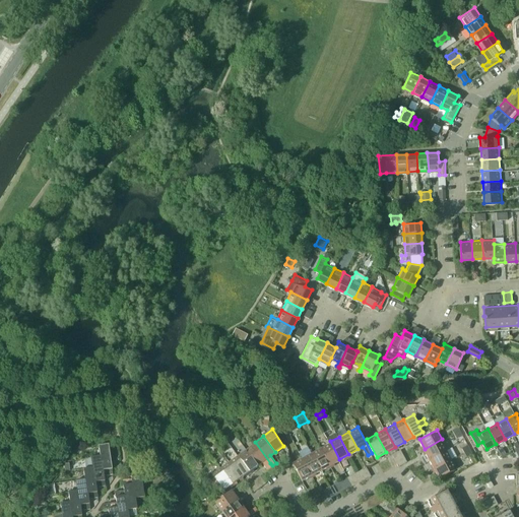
[(447,448),(442,439),(425,449),(429,458),(447,448)]
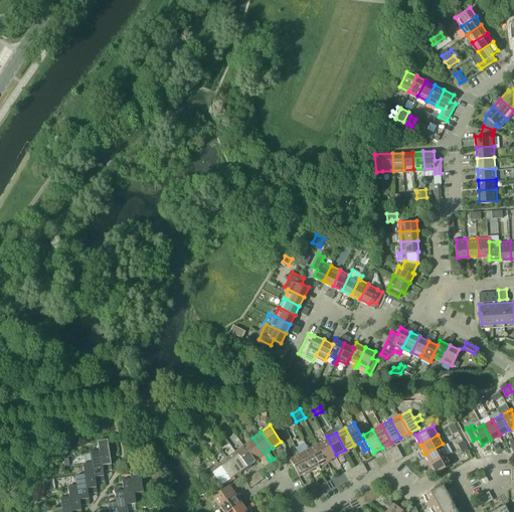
[(327,460),(336,455),(327,437),(318,442),(327,460)]
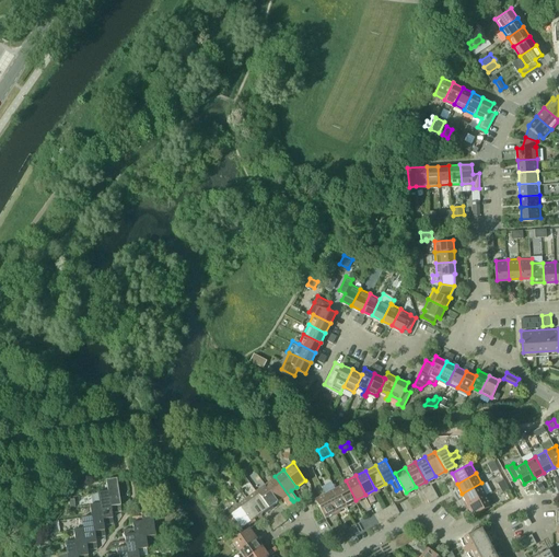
[(112,510),(113,510),(123,509),(120,495),(126,494),(125,484),(118,485),(117,476),(106,477),(108,488),(112,510)]
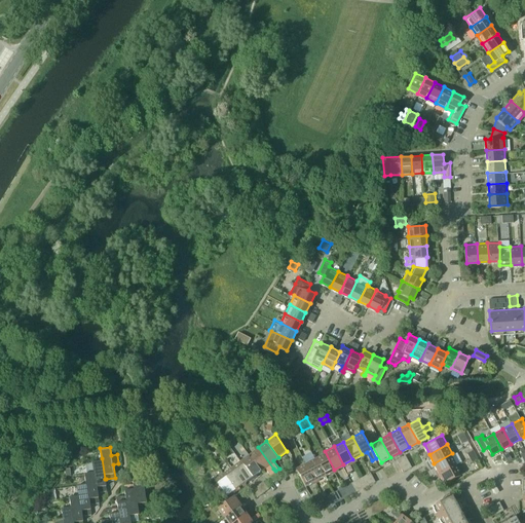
[(266,467),(268,469),(271,474),(275,471),(273,469),(258,447),(250,453),(261,470),(266,467)]
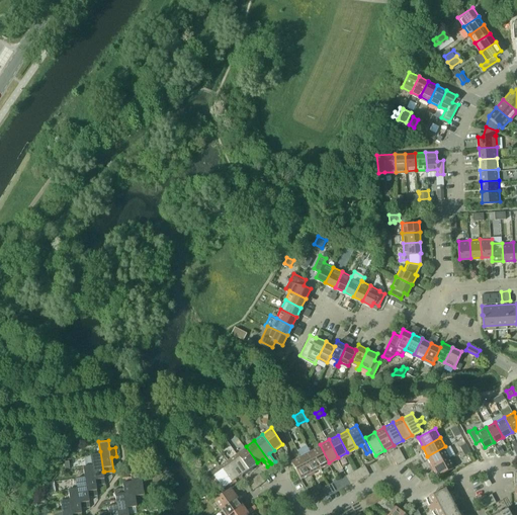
[(320,467),(329,462),(320,444),(311,449),(320,467)]
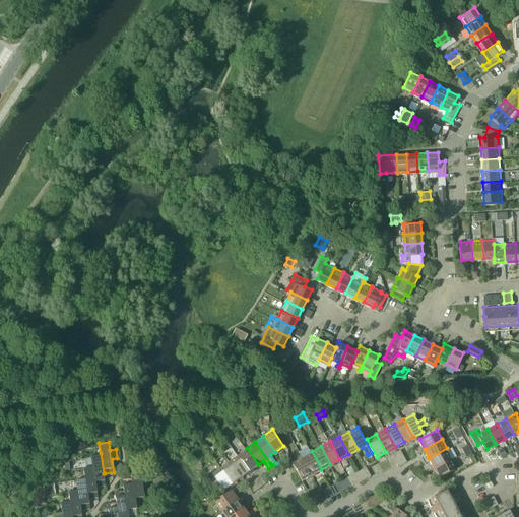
[(499,448),(503,455),(507,453),(503,446),(499,448)]
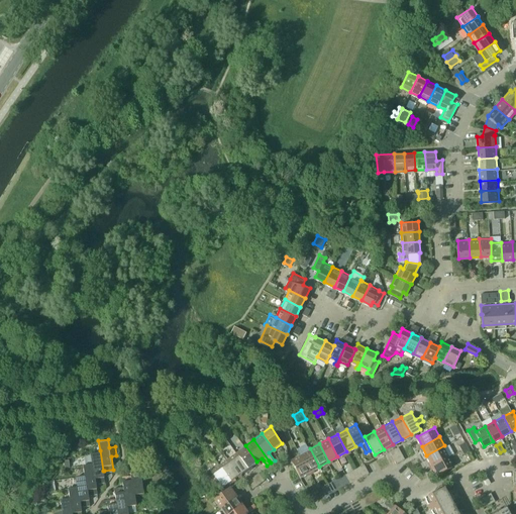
[(236,450),(243,460),(248,468),(256,461),(245,445),(236,450)]
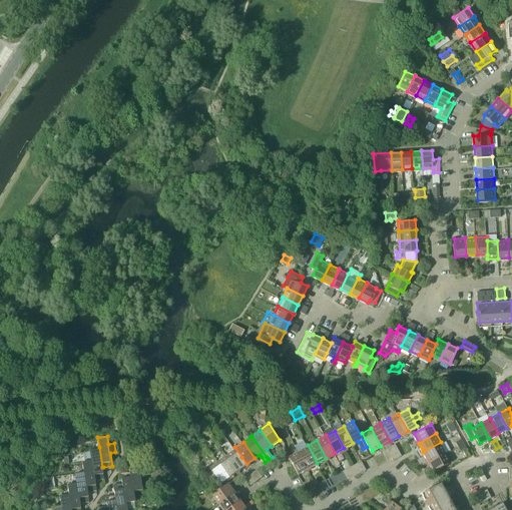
[(446,451),(441,442),(423,452),(428,461),(446,451)]
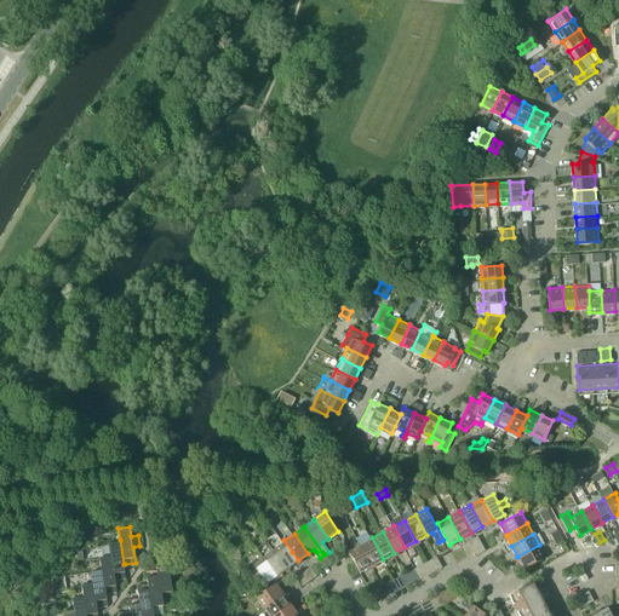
[(365,552),(372,564),(383,559),(372,537),(361,543),(365,552)]
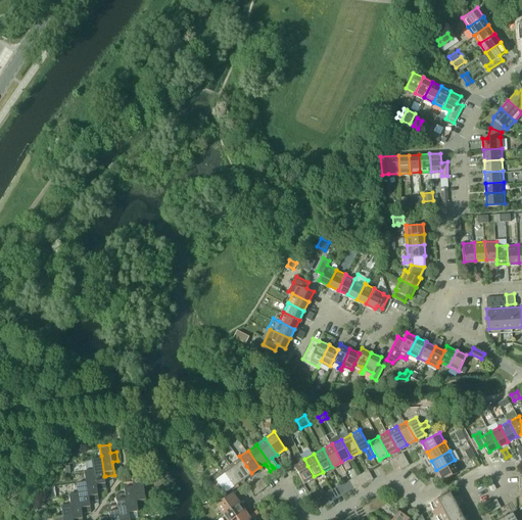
[(97,488),(97,487),(106,486),(105,476),(104,476),(101,456),(92,458),(93,468),(94,468),(97,488)]
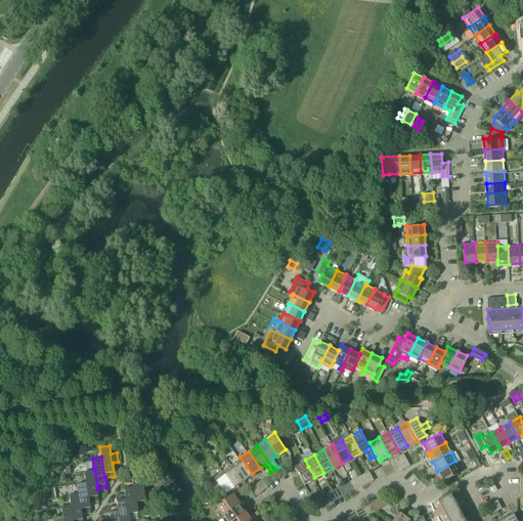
[(231,463),(244,480),(252,474),(247,467),(240,457),(231,463)]
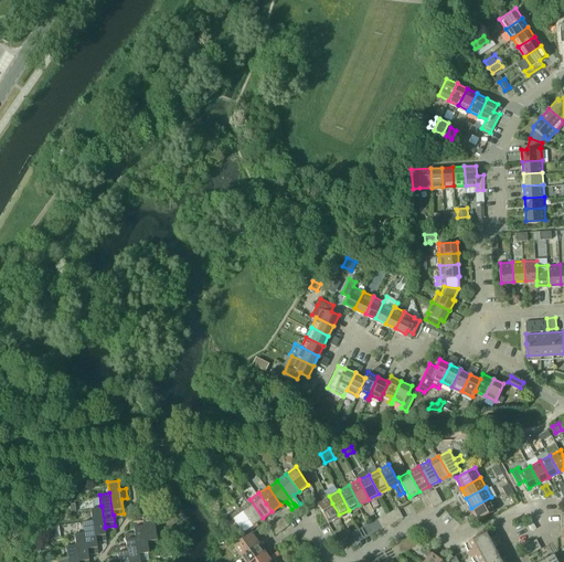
[(339,515),(332,504),(329,496),(318,501),(329,520),(339,515)]
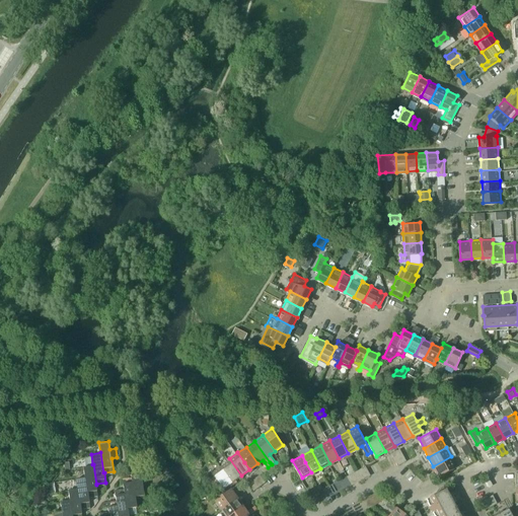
[(456,466),(451,456),(433,466),(438,475),(456,466)]
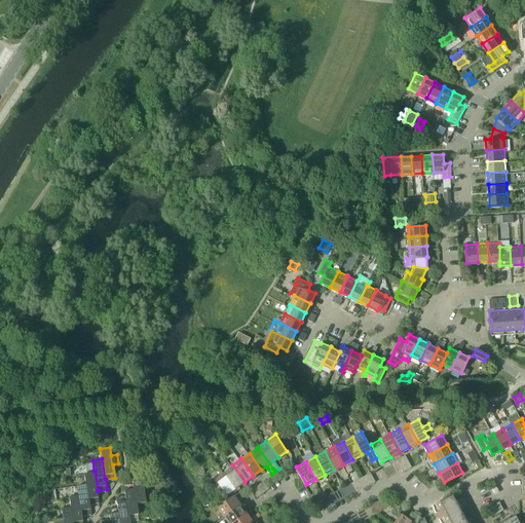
[(232,464),(224,471),(235,488),(245,482),(232,464)]
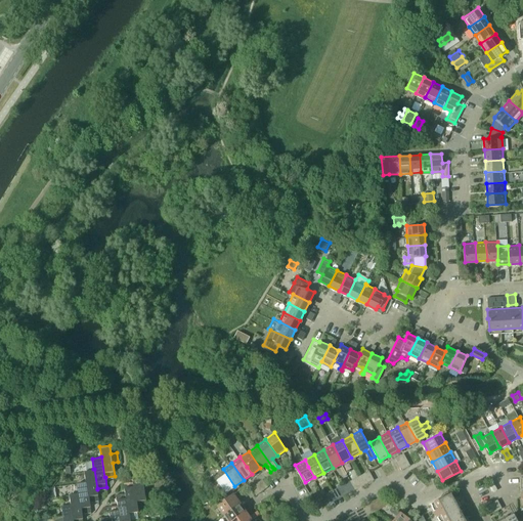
[(99,500),(97,488),(97,489),(94,469),(93,469),(84,470),(86,480),(87,480),(89,501),(90,501),(94,500),(97,500),(99,500)]
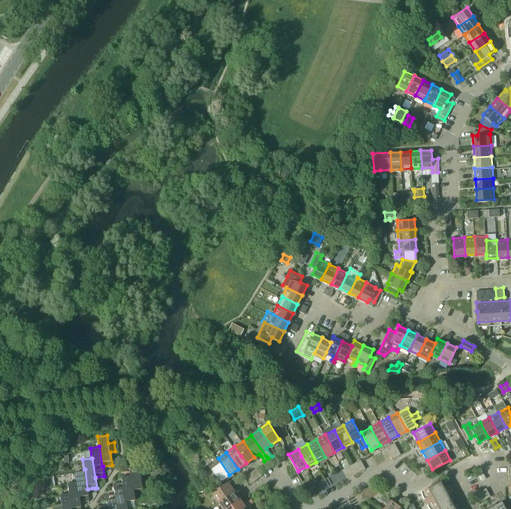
[(221,481),(229,475),(218,458),(209,465),(212,468),(206,472),(212,480),(217,476),(221,481)]
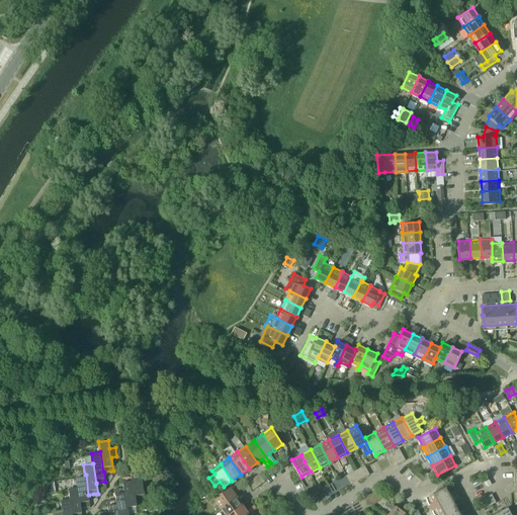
[(135,495),(136,494),(145,493),(141,467),(131,469),(132,475),(135,495)]
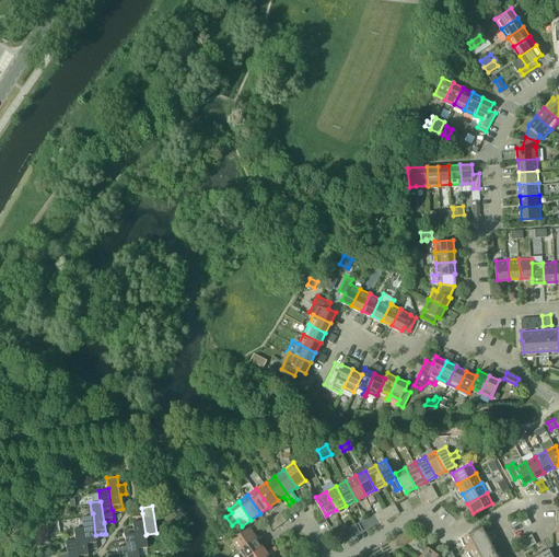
[(97,546),(96,535),(95,535),(93,513),(92,513),(82,515),(83,526),(84,526),(88,547),(97,546)]
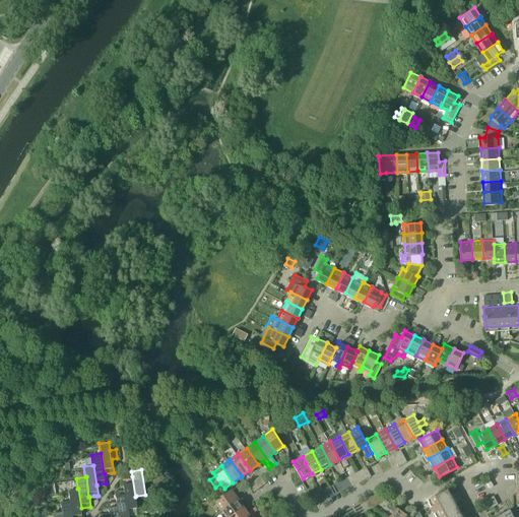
[(137,506),(136,496),(135,497),(132,476),(123,477),(124,488),(125,488),(128,508),(137,506)]
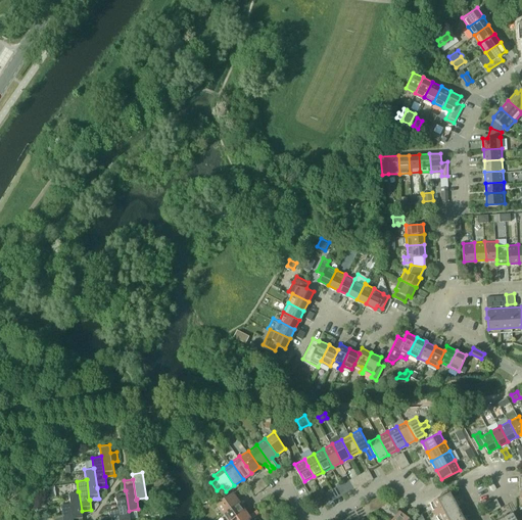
[(55,486),(48,487),(50,494),(56,493),(55,486)]
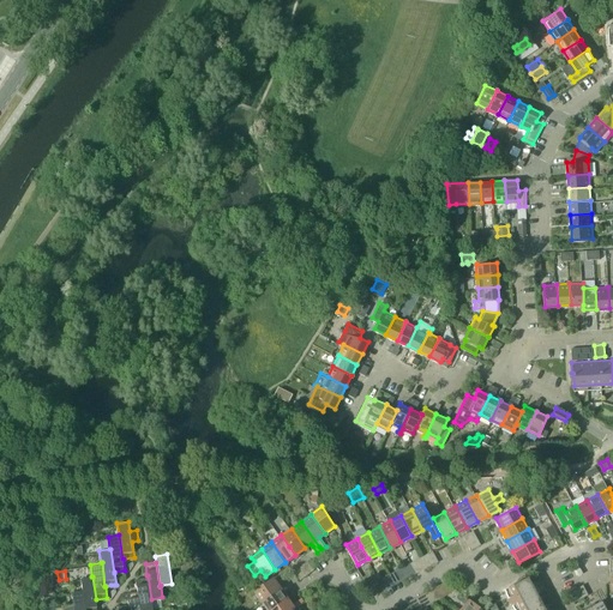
[(148,575),(146,575),(137,577),(138,590),(139,590),(142,609),(152,609),(151,599),(148,575)]
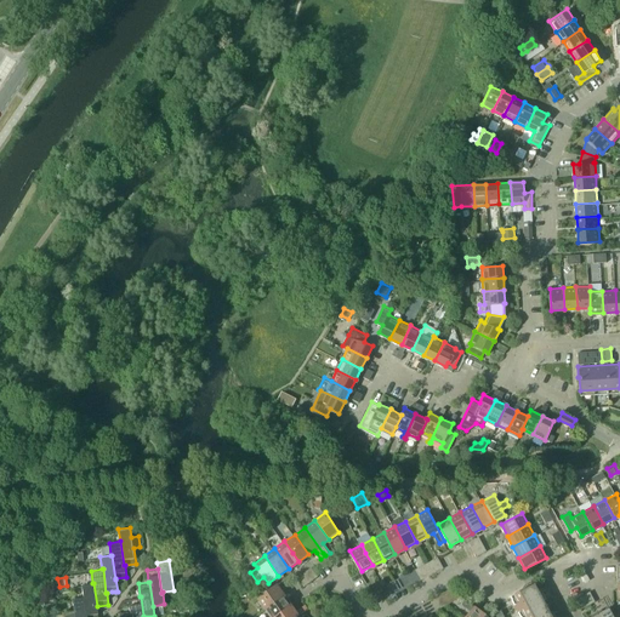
[(544,599),(553,594),(549,586),(539,592),(534,582),(511,595),(522,616),(562,616),(564,616),(561,607),(551,613),(544,599)]
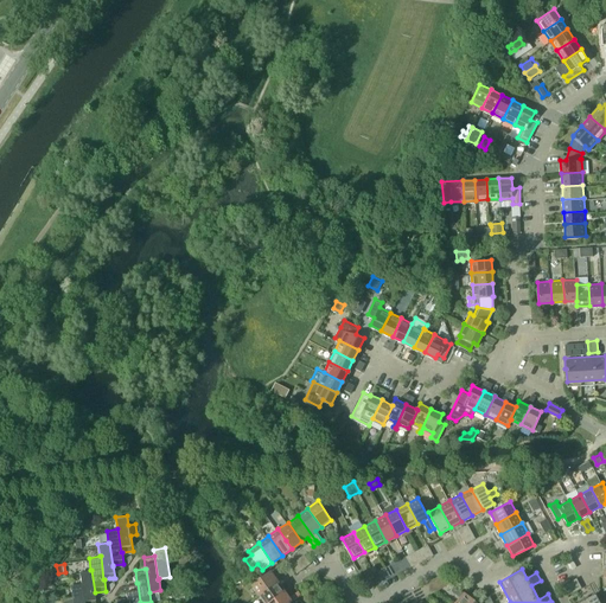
[(96,602),(95,592),(91,570),(90,570),(81,571),(82,583),(84,602),(96,602)]
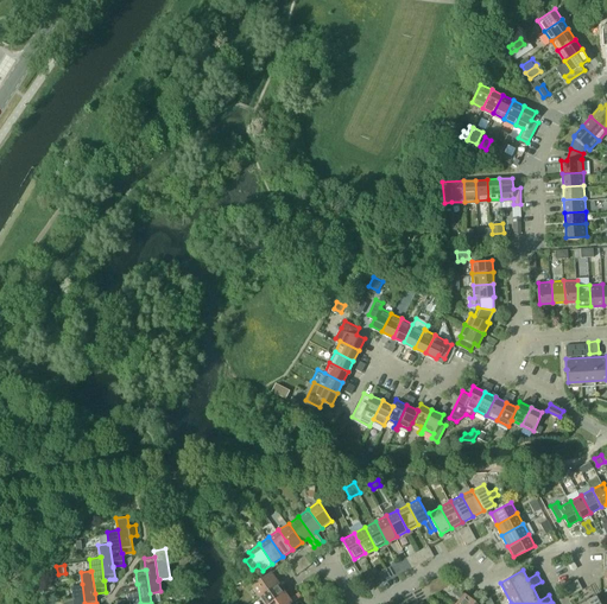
[(260,595),(279,580),(272,571),(252,584),(260,595)]
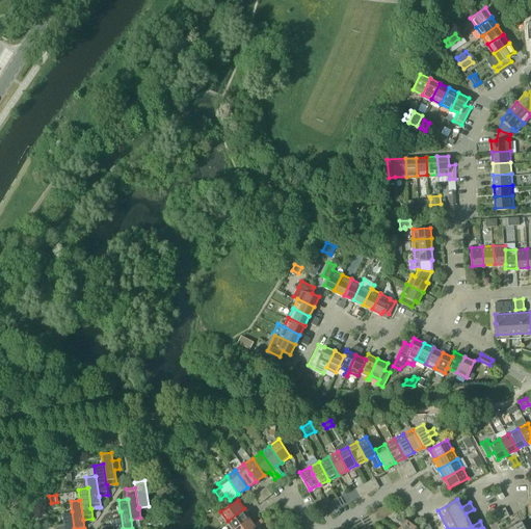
[(233,528),(250,517),(244,508),(228,521),(233,528)]
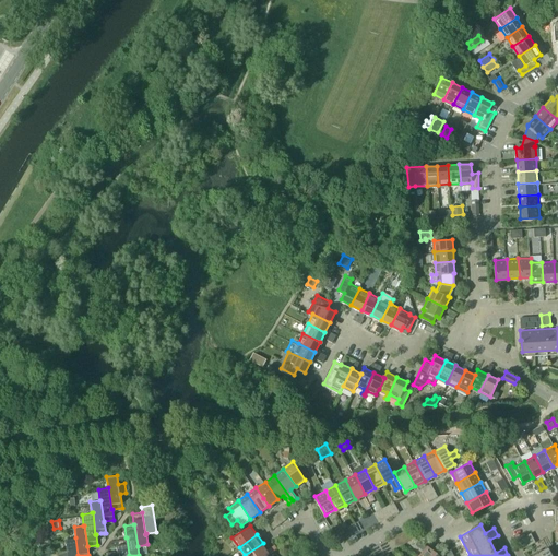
[(78,555),(75,537),(66,539),(67,549),(68,549),(68,555),(78,555)]
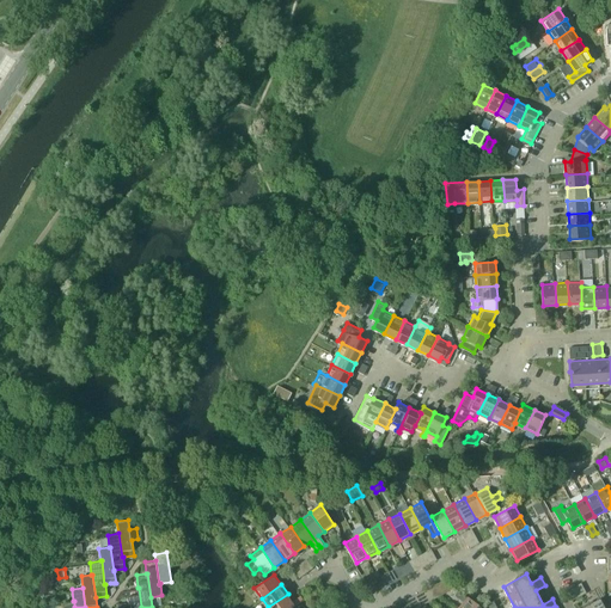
[(141,607),(139,588),(138,588),(127,589),(129,601),(129,607),(141,607)]
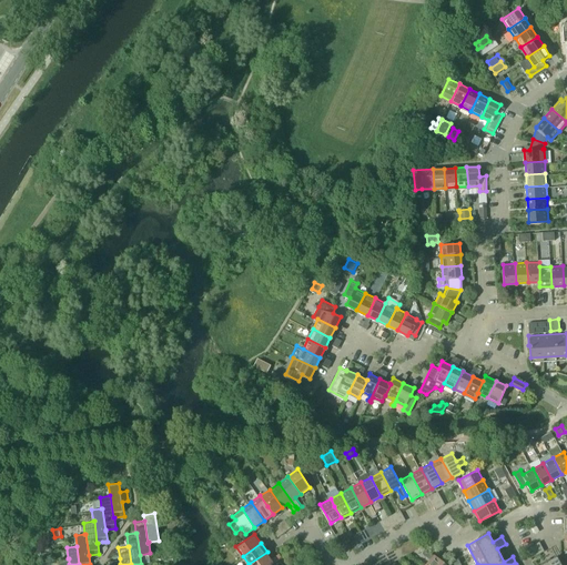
[(446,564),(433,553),(426,547),(423,552),(431,558),(426,563),(428,564),(446,564)]
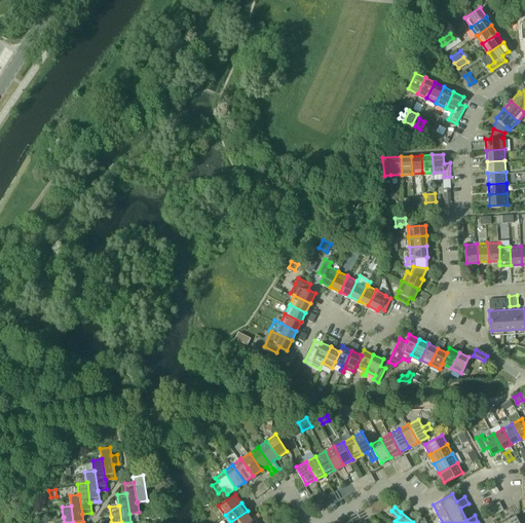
[(248,511),(230,522),(249,522),(262,515),(259,511),(251,516),(248,511)]
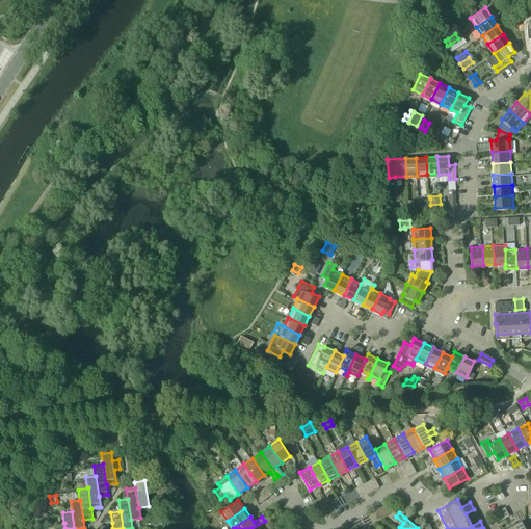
[(526,528),(522,520),(512,525),(513,528),(526,528)]
